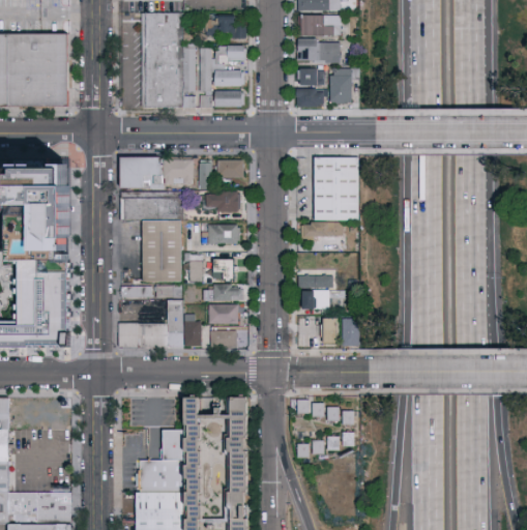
[(289,0),(290,9),(334,8),(333,0),(289,0)]
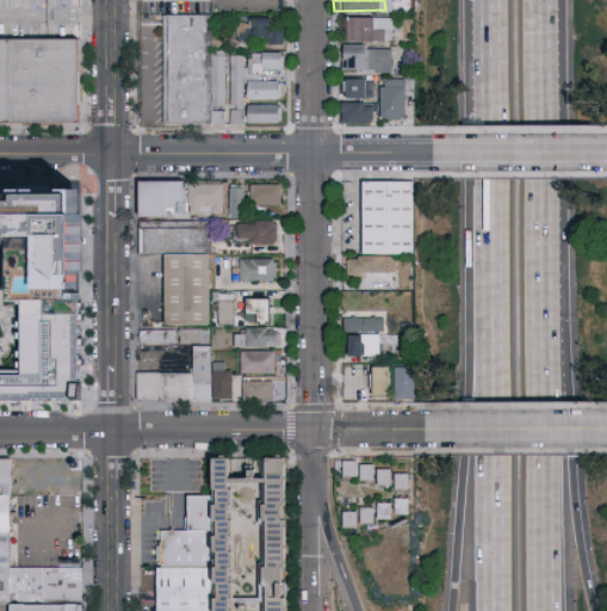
[(272,123),(273,104),(236,104),(236,98),(272,98),(272,80),(253,80),(253,68),(274,68),(274,51),(237,51),(237,54),(202,54),(202,13),(158,13),(158,122),(272,123)]
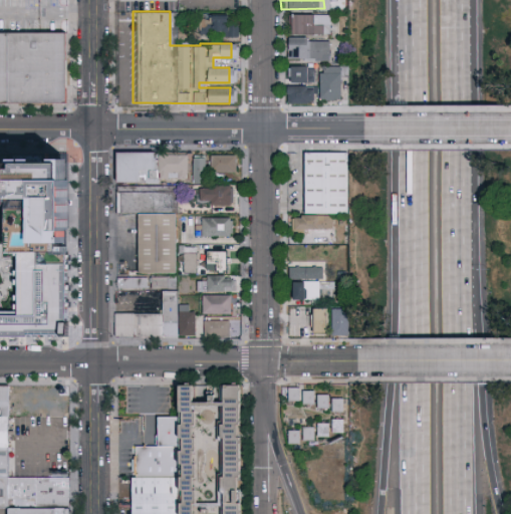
[(0,38),(34,38),(67,38),(67,51),(67,109),(35,109),(0,109),(0,38)]
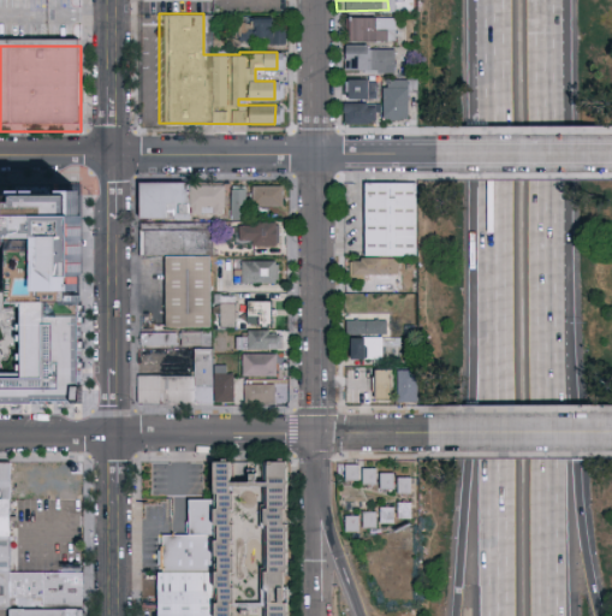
[(388,47),(334,46),(334,71),(387,71),(388,47)]
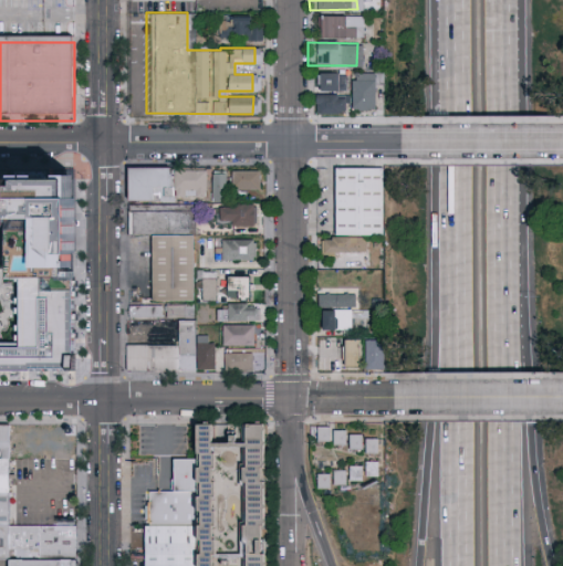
[(311,72),(311,92),(308,92),(306,109),(373,112),(373,84),(367,84),(367,72),(343,72),(311,72)]
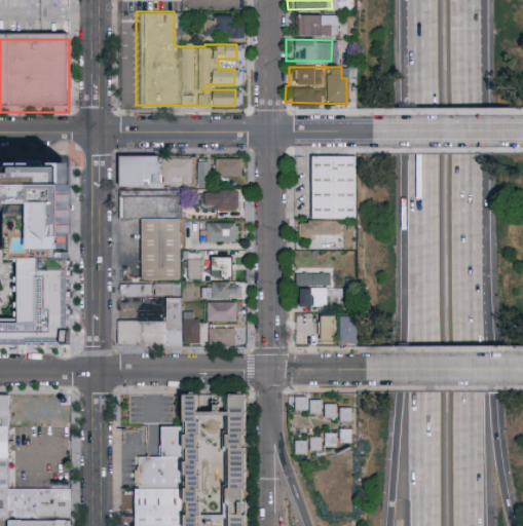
[(0,340),(80,341),(79,248),(79,156),(8,156),(0,156),(0,340)]
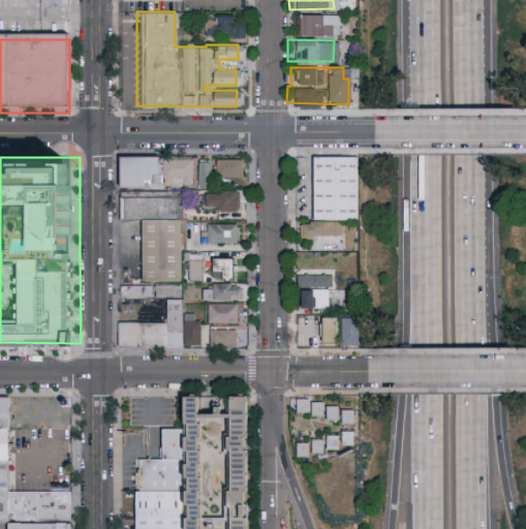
[(236,159),(208,159),(209,177),(236,177),(236,159)]
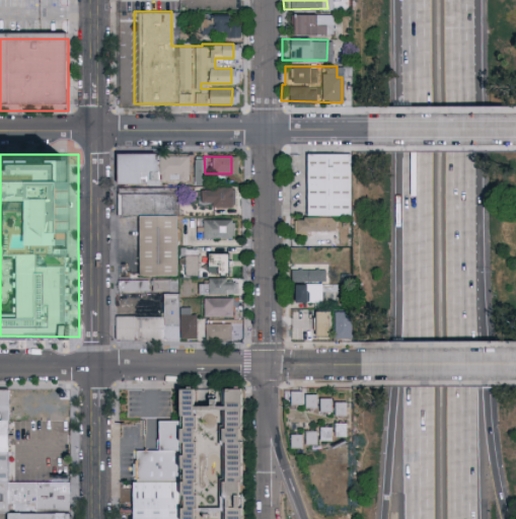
[(201,158),(188,158),(189,184),(201,183),(201,158)]
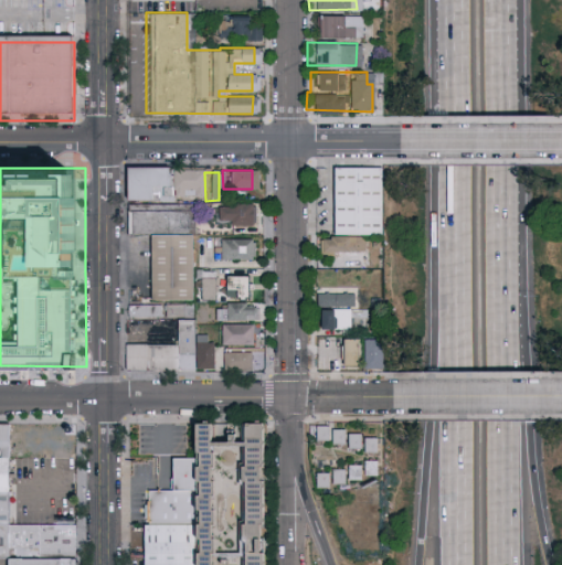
[(374,240),(337,240),(337,189),(337,172),(374,172),(383,172),(383,189),(384,240),(374,240)]
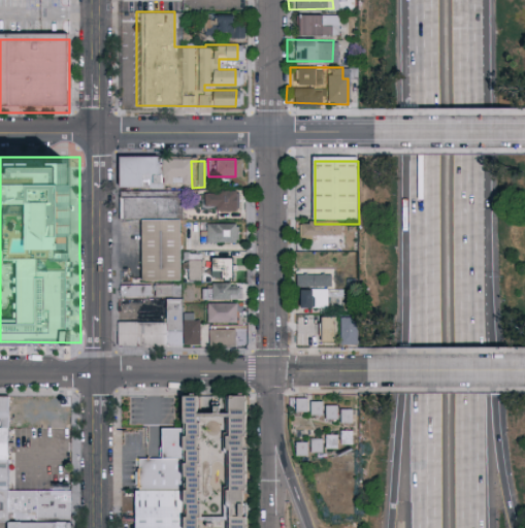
[(232,208),(232,191),(190,191),(190,208),(232,208)]
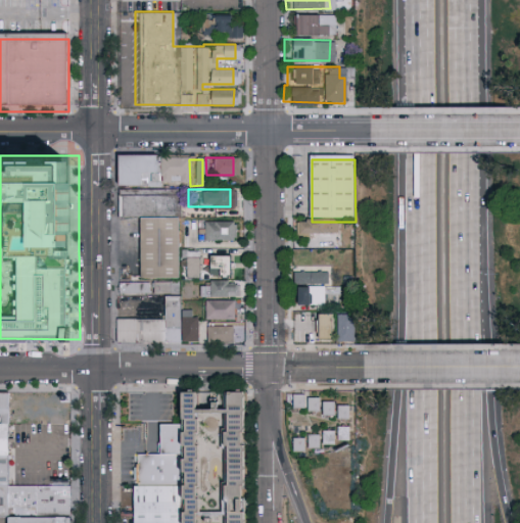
[(181,192),(180,238),(180,283),(161,284),(141,284),(140,238),(140,222),(120,222),(119,193),(160,192),(181,192)]
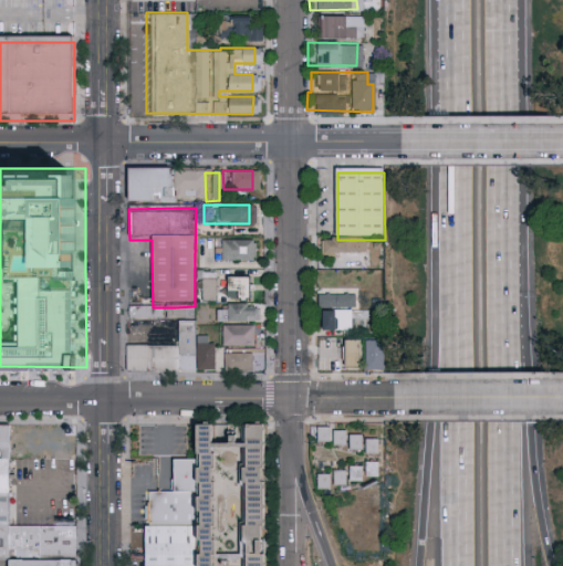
[(329,252),(360,251),(358,237),(313,238),(313,255),(329,254),(329,252)]
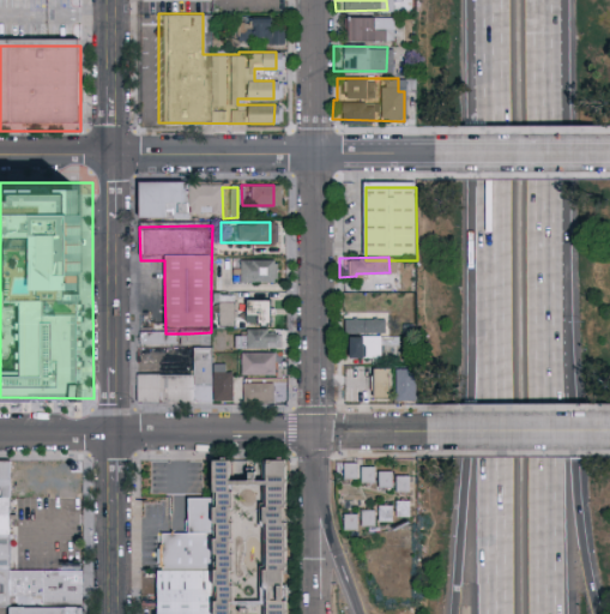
[(231,259),(231,281),(270,281),(270,259),(231,259)]
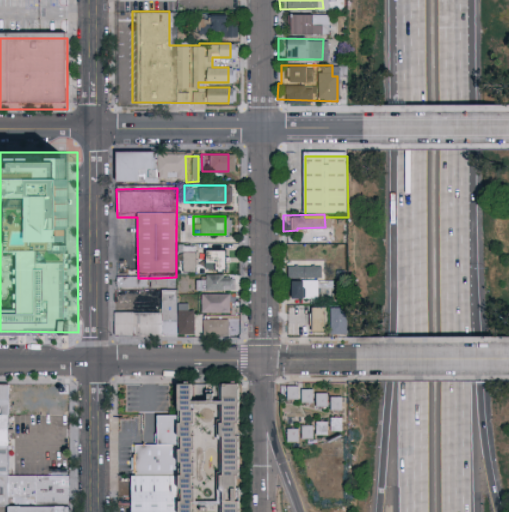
[(213,250),(198,250),(198,258),(196,258),(196,269),(214,269),(213,250)]
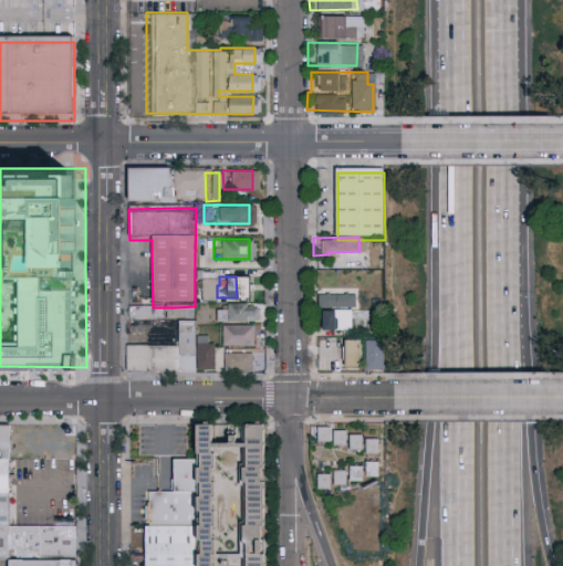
[(348,294),(311,293),(311,307),(348,307),(348,294)]
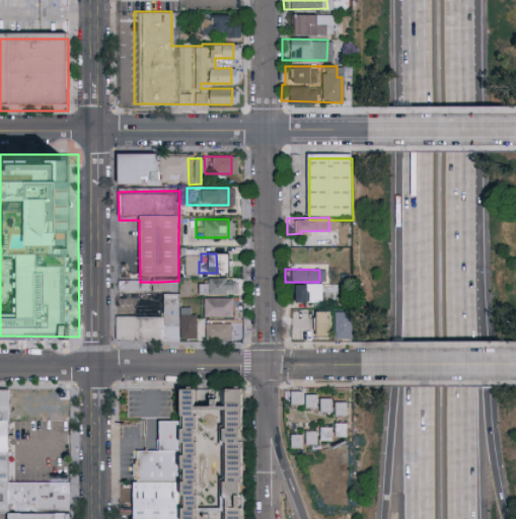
[(231,294),(231,279),(199,279),(199,294),(231,294)]
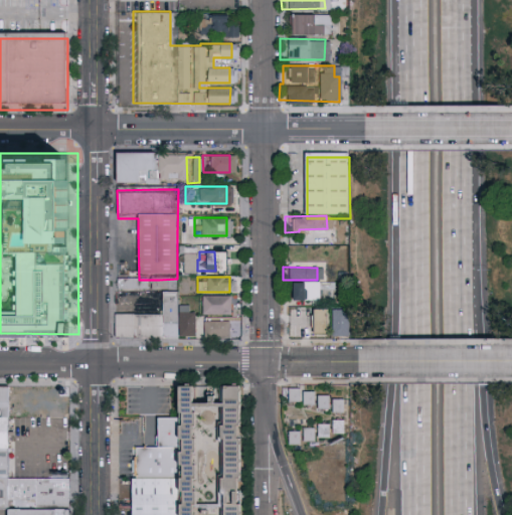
[(282,282),(282,300),(313,299),(313,288),(326,288),(326,282),(282,282)]
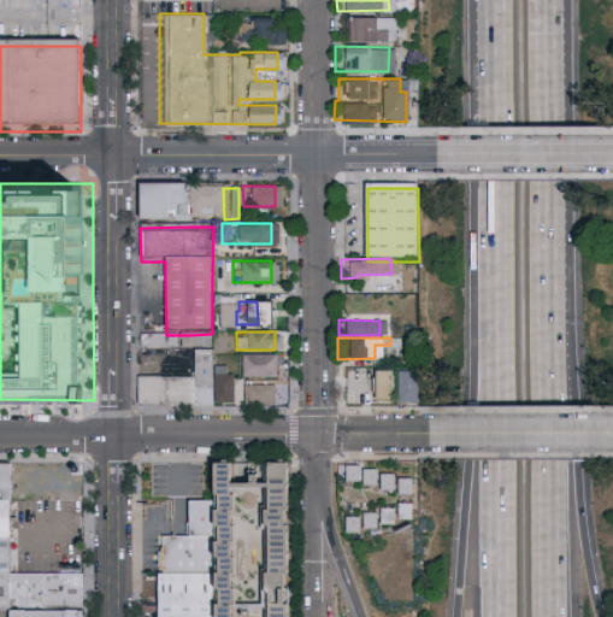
[(213,407),(195,407),(195,354),(213,353),(213,354),(213,407)]
